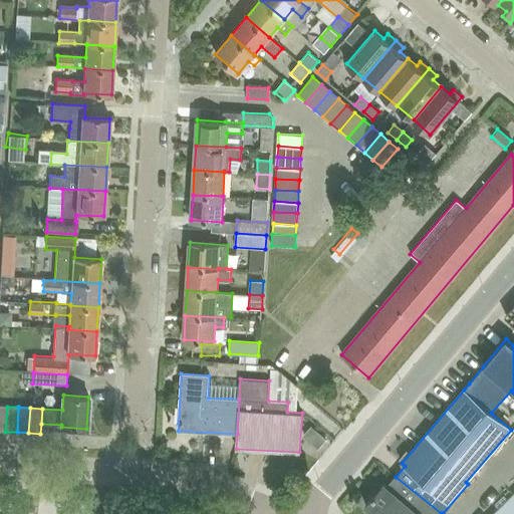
[(441,513),(396,477),(387,487),(383,484),(364,506),(374,513),(441,513)]
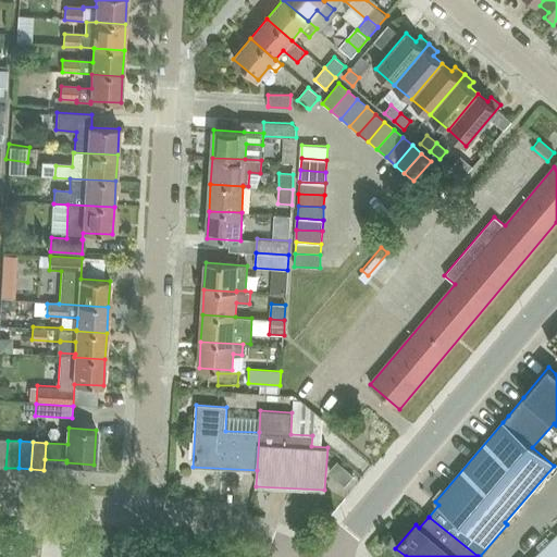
[(556,556),(556,536),(536,556),(556,556)]
